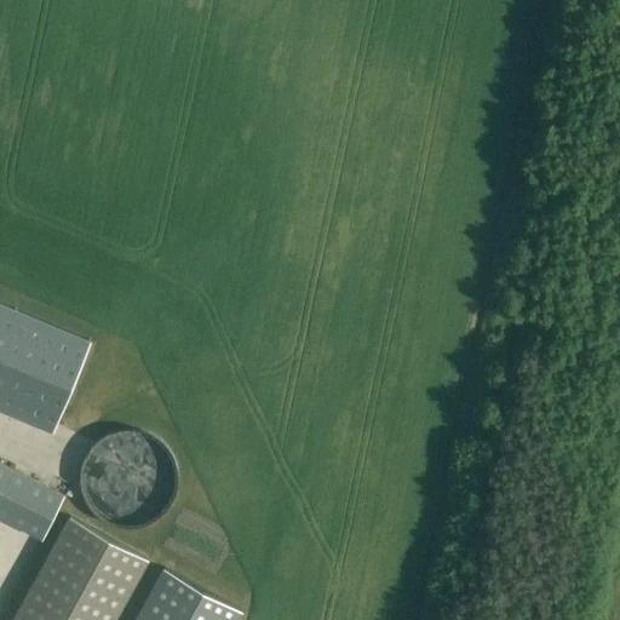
[(0,304),(0,411),(51,432),(90,342),(0,304)]
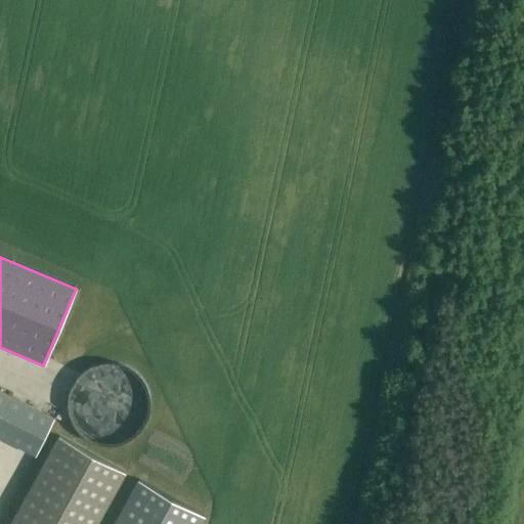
[(90,438),(102,442),(115,442),(126,439),(136,432),(143,422),(148,410),(148,398),(145,386),(138,375),(128,367),(116,363),(102,363),(90,366),(80,375),(73,385),(69,397),(69,409),(73,421),(80,431),(90,438)]
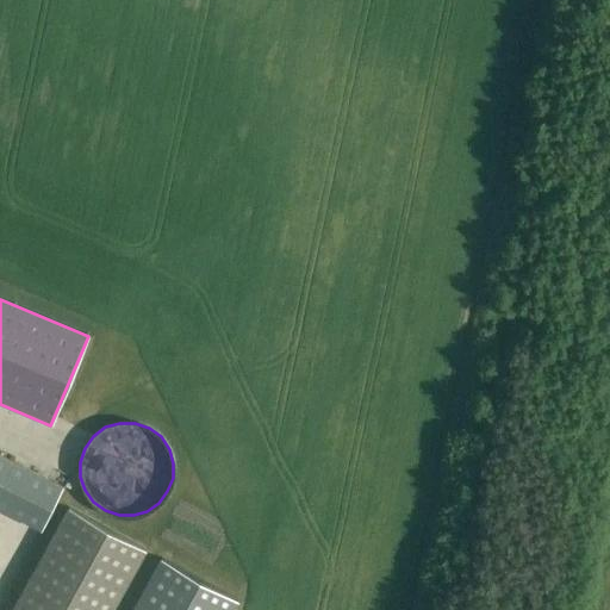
[(0,509),(39,530),(62,489),(0,455),(0,509)]
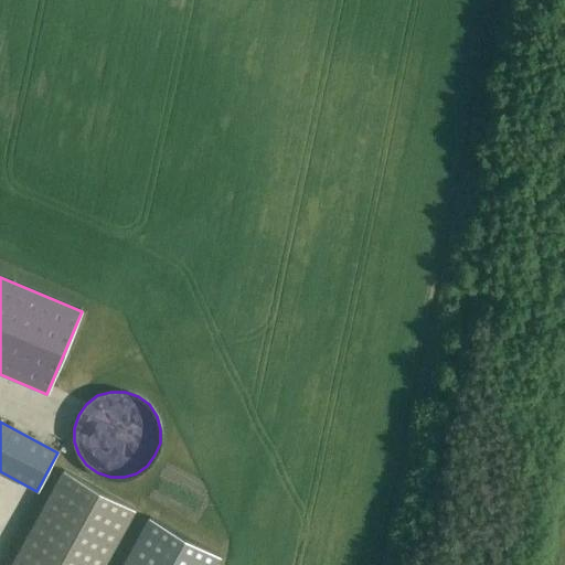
[(104,564),(136,511),(63,470),(8,564),(104,564)]
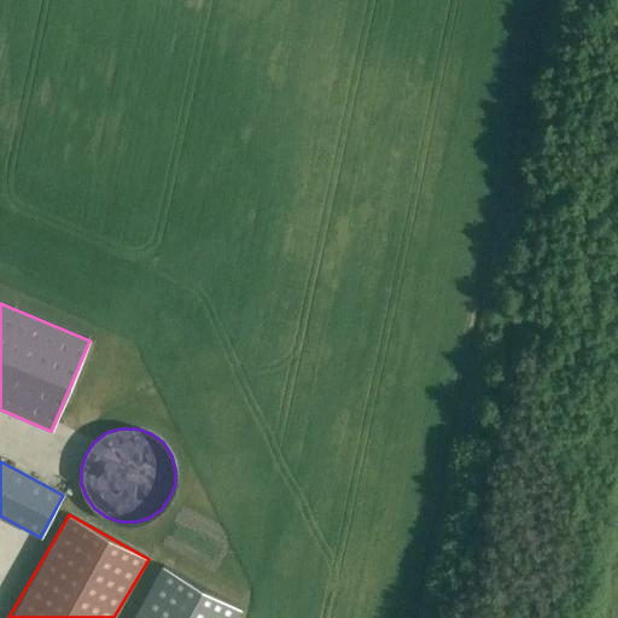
[(161,558),(129,617),(228,617),(239,598),(161,558)]
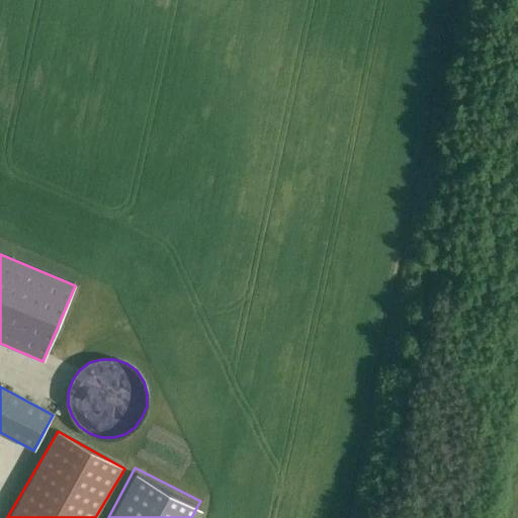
All buildings are outlined.
